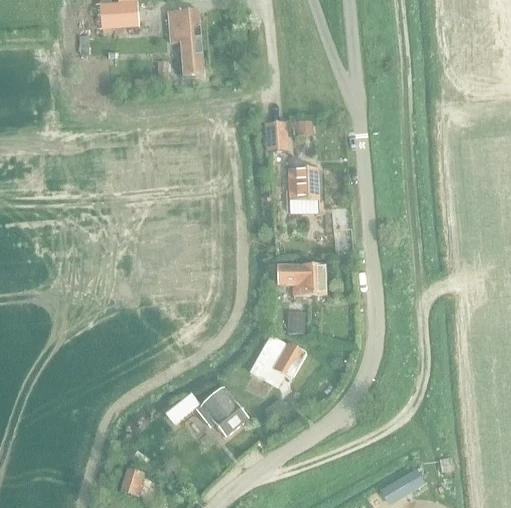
[(136,1),(101,2),(102,27),(137,26),(136,1)]
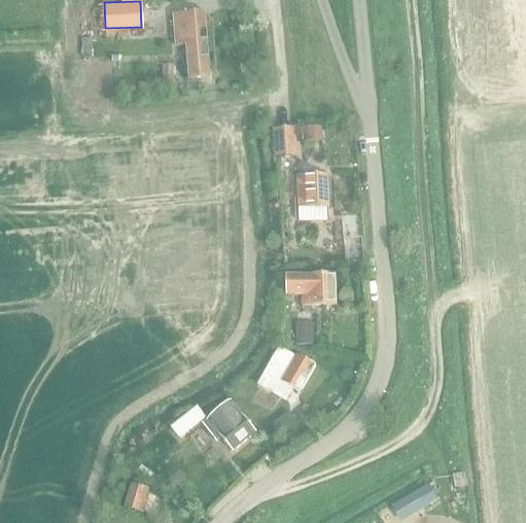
[(190,77),(211,76),(205,9),(174,12),(177,43),(187,42),(190,77)]
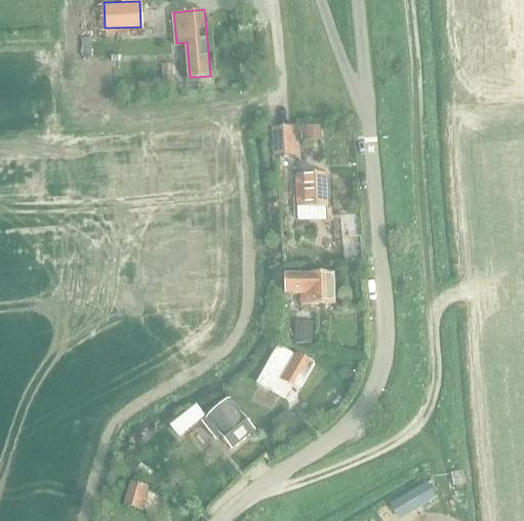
[(297,123),(269,124),(269,155),(297,154),(297,123)]
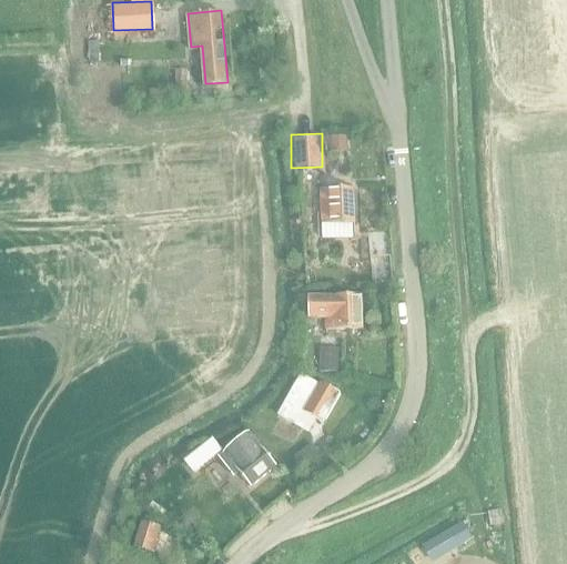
[(320,187),(322,222),(353,220),(351,184),(320,187)]
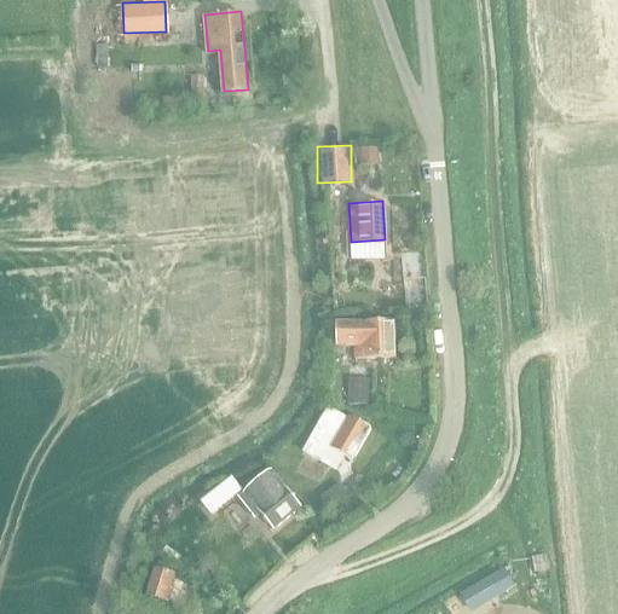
[(351,355),(393,355),(392,318),(334,319),(334,343),(351,343),(351,355)]
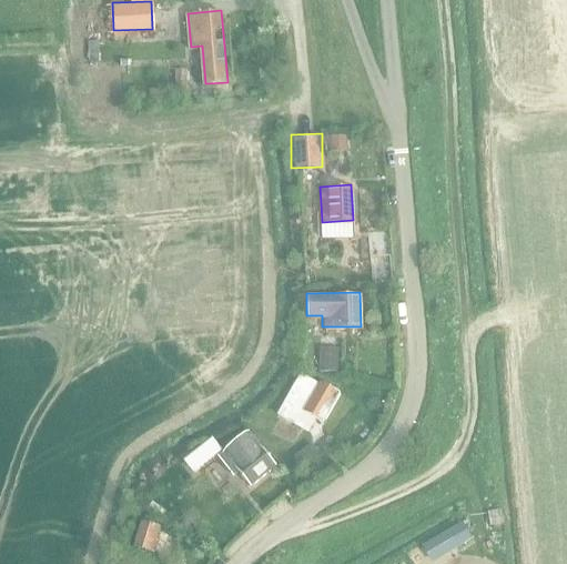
[(315,369),(335,369),(336,345),(315,344),(315,369)]
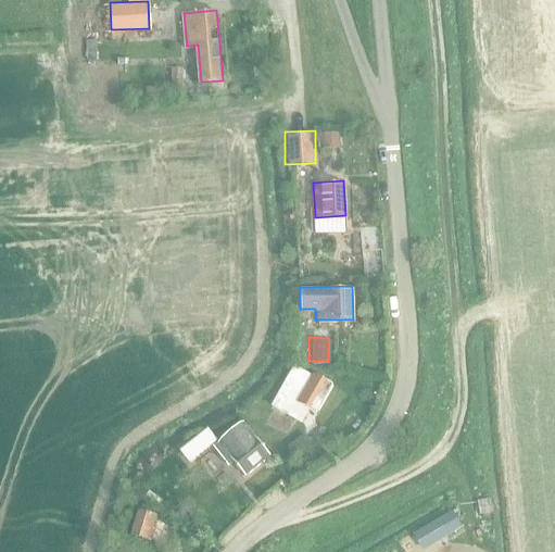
[(295,399),(315,411),(332,383),(314,371),(304,386),(298,381),(289,393),(297,398),(295,399)]
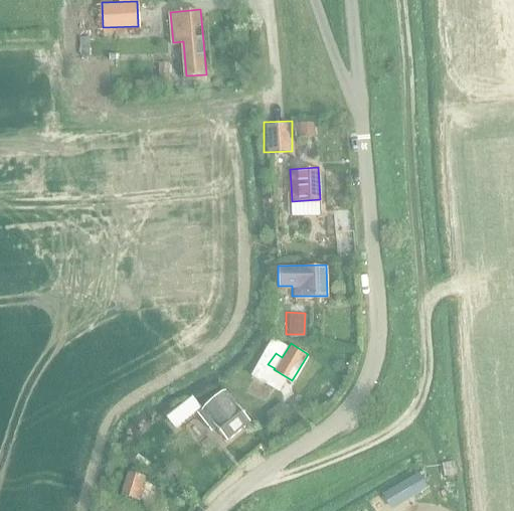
[(213,421),(225,439),(249,421),(227,390),(198,410),(209,426),(213,421)]
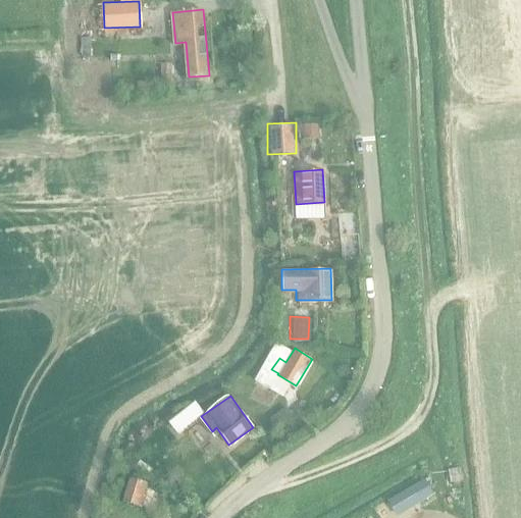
[(174,415),(181,425),(196,414),(189,404),(174,415)]
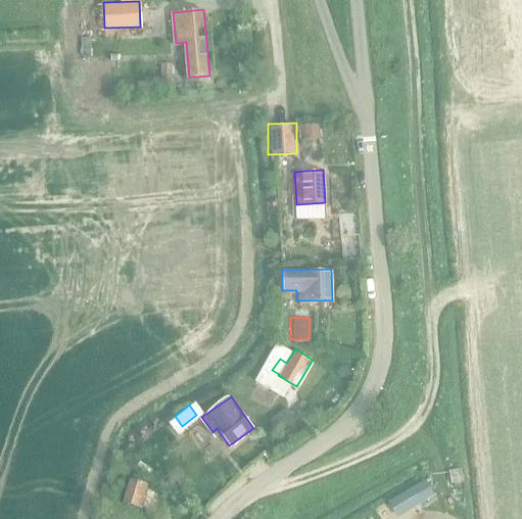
[(122,499),(139,504),(144,485),(127,481),(122,499)]
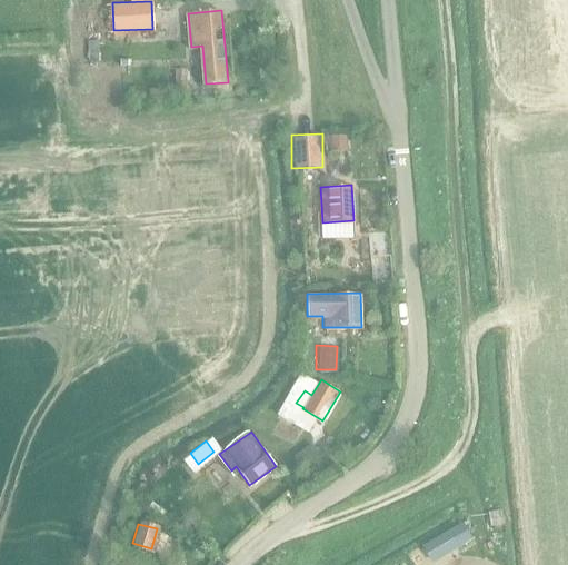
[(457,547),(446,529),(420,544),(431,562),(457,547)]
